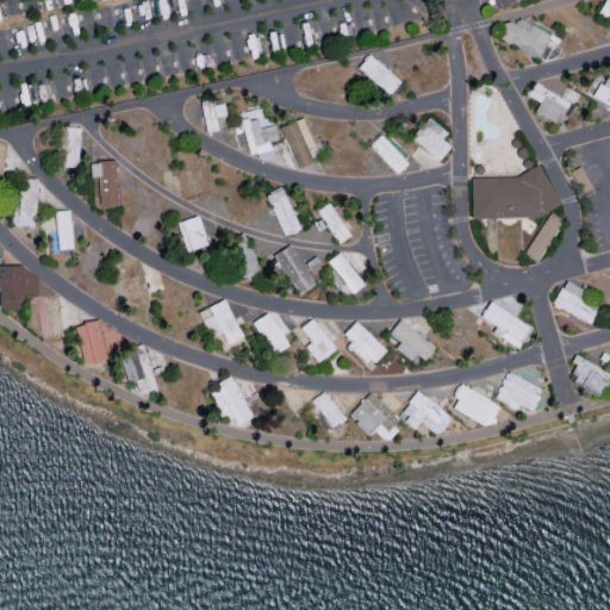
[(609,0),(602,0),(597,14),(609,20),(609,0)]
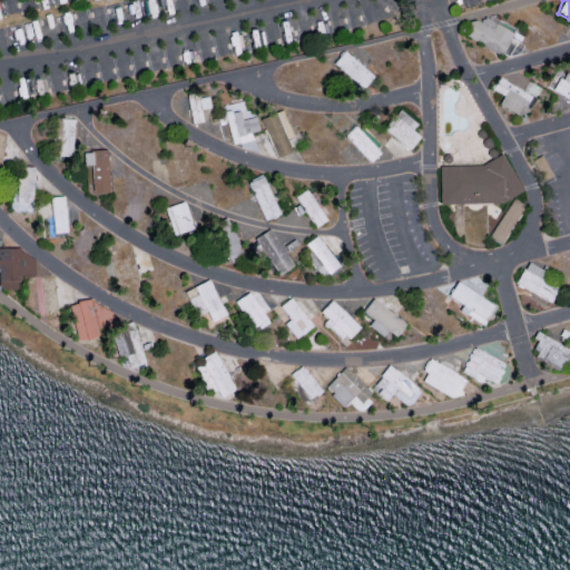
[(375,22),(373,7),(362,8),(365,25),(375,22)]
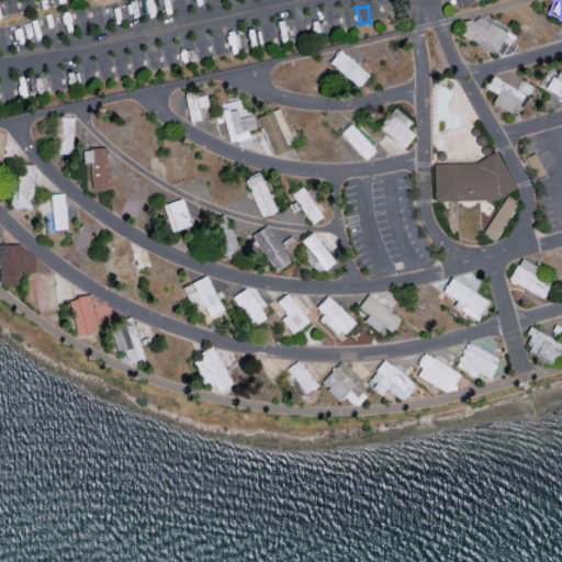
[(506,31),(476,15),(474,22),(467,19),(459,35),(495,53),(506,31)]
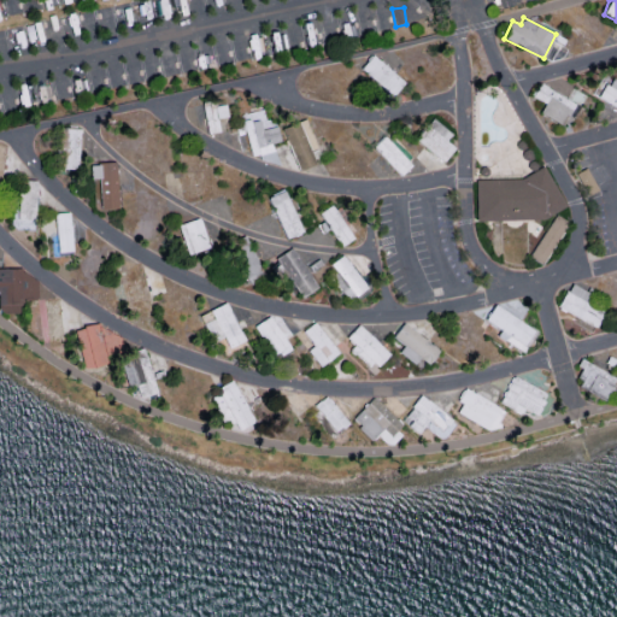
[(392,95),(405,81),(374,53),(360,68),(392,95)]
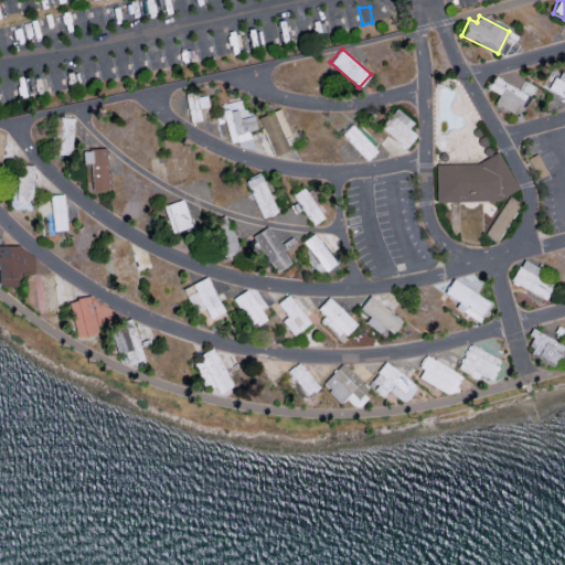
[(109,61),(98,63),(103,78),(113,76),(109,61)]
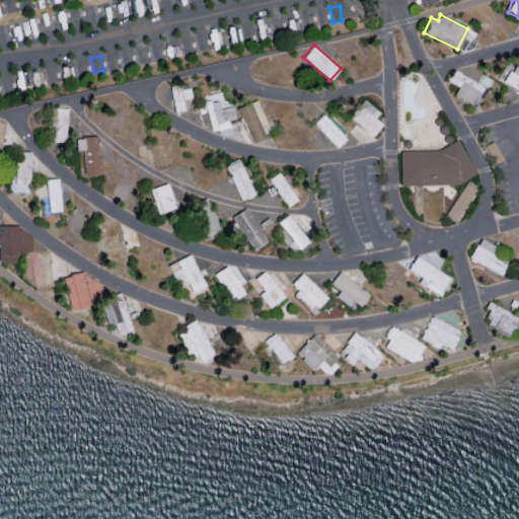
[(518,89),(518,67),(515,65),(512,71),(504,67),(498,80),(518,89)]
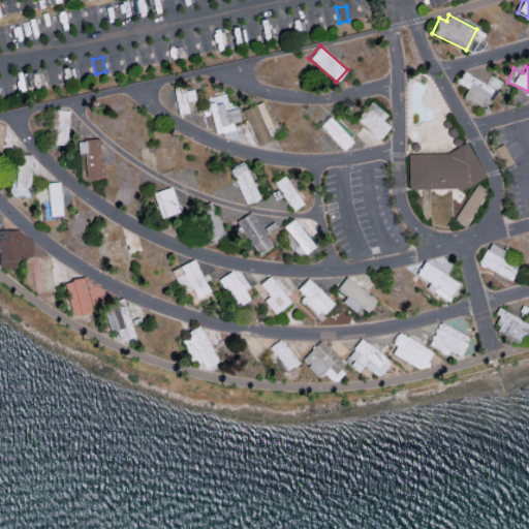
[(484,106),(494,86),(462,71),(457,83),(467,88),(463,97),(484,106)]
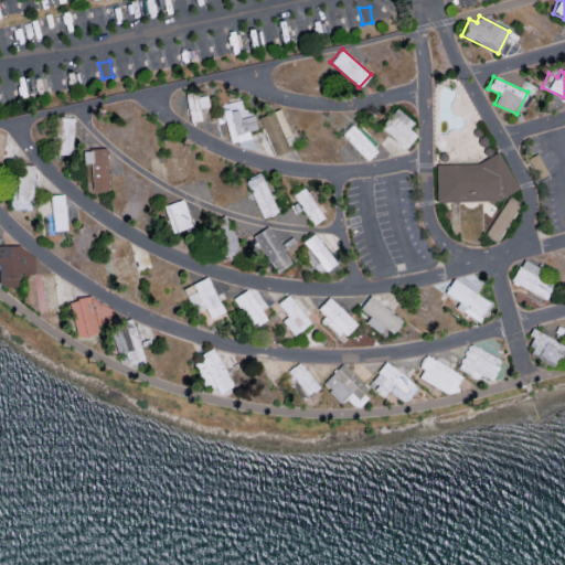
[(209,106),(208,95),(188,97),(190,121),(201,120),(200,107),(209,106)]
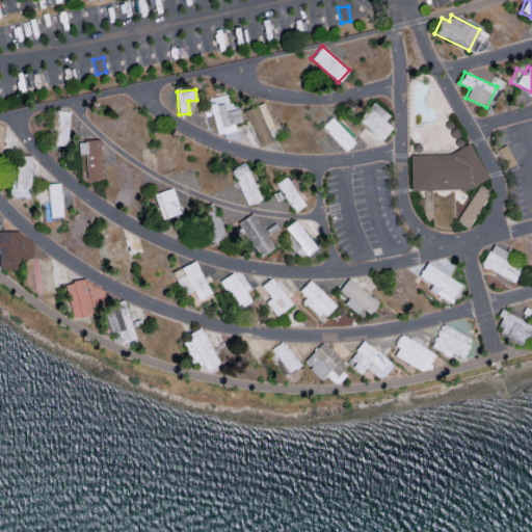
[(243,121),(238,107),(232,109),(225,92),(207,100),(219,135),(236,129),(234,124),(243,121)]
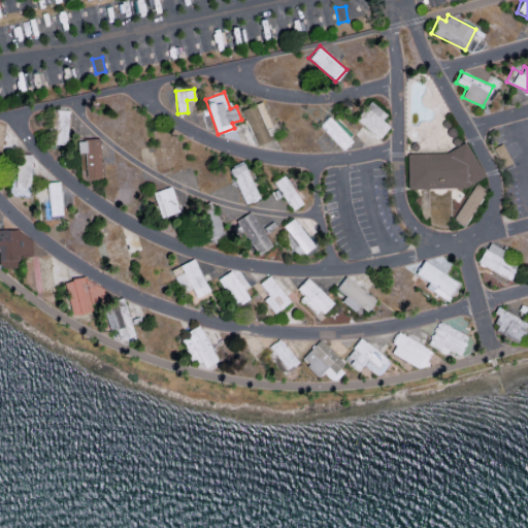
[(382,120),(387,113),(370,100),(355,118),(378,138),(389,126),(382,120)]
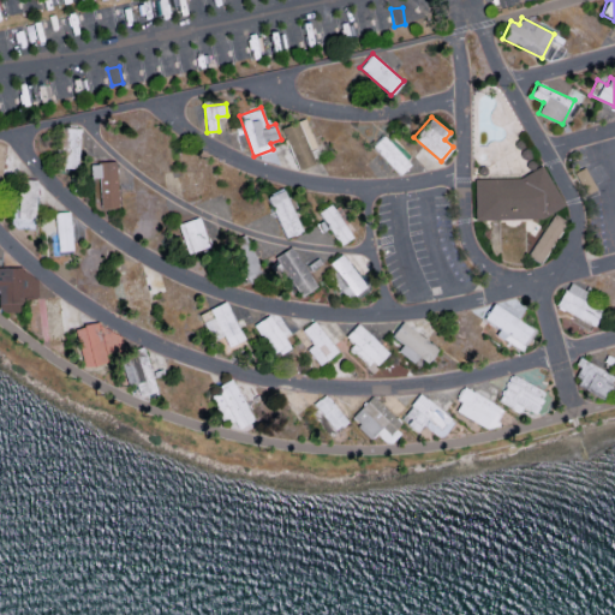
[(310,148),(315,147),(306,118),(284,125),(297,169),(315,163),(310,148)]
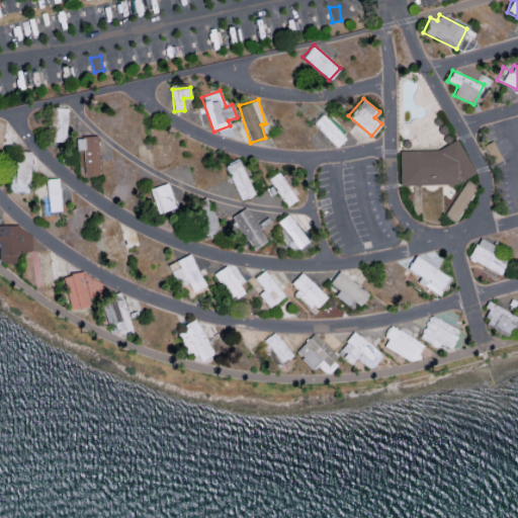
[(99,175),(98,136),(76,136),(76,150),(83,150),(84,175),(99,175)]
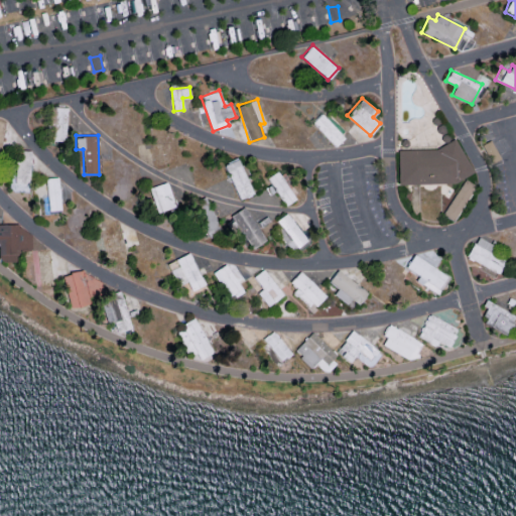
[(397,151),(435,150),(454,140),(474,173),(455,184),(398,185),(397,151)]
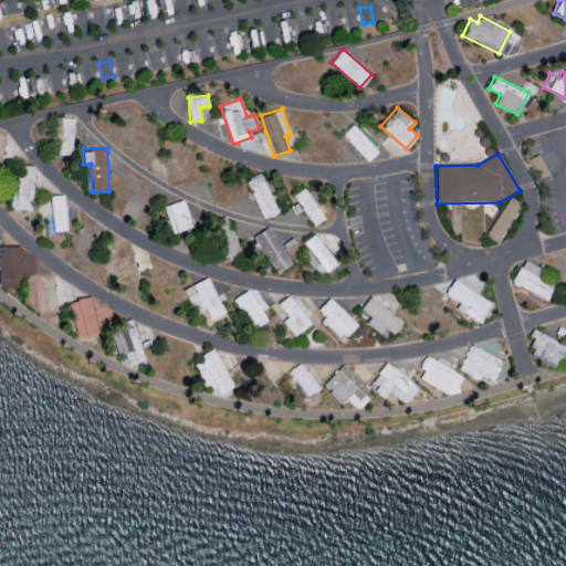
[(275,213),(263,173),(247,178),(260,218),(275,213)]
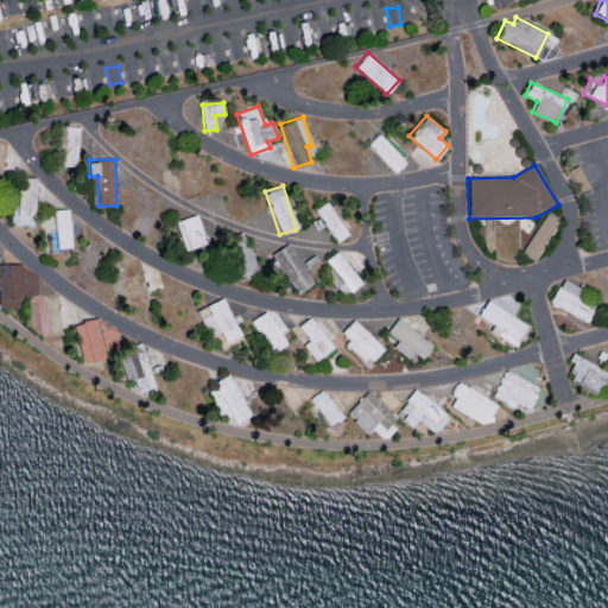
[(349,233),(327,201),(315,209),(337,241),(349,233)]
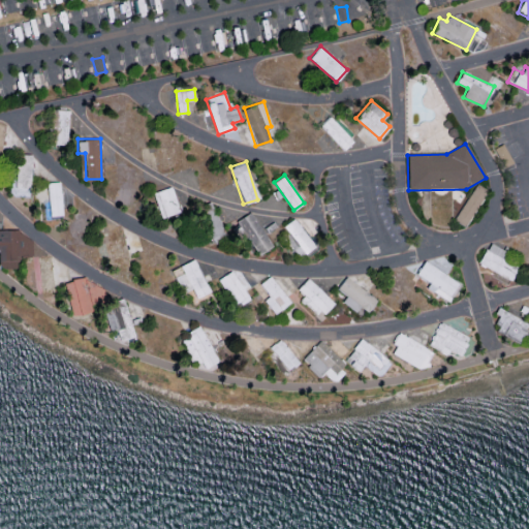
[(48,182),(49,215),(62,215),(61,181),(48,182)]
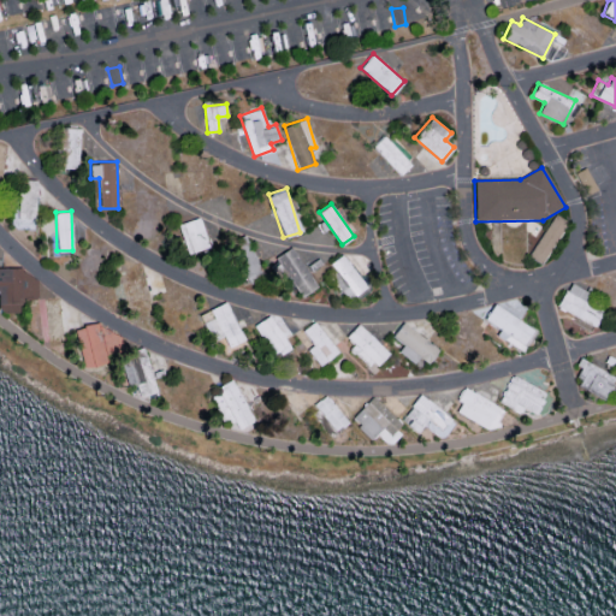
[(209,246),(200,215),(178,223),(188,253),(209,246)]
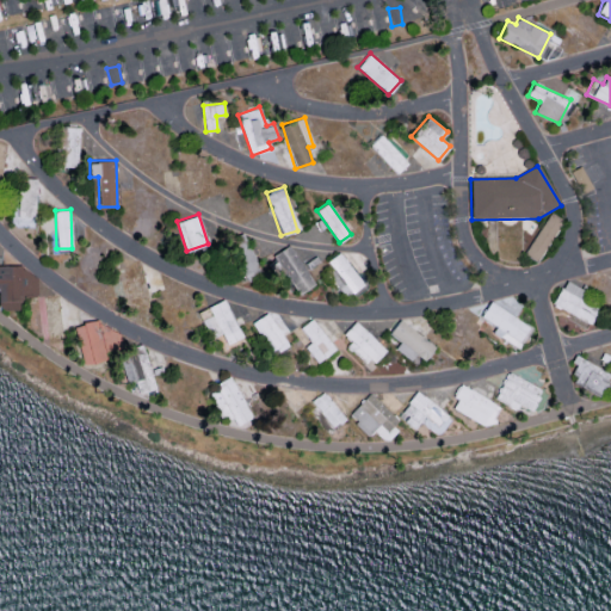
[(523,254),(550,214),(563,222),(536,263),(523,254)]
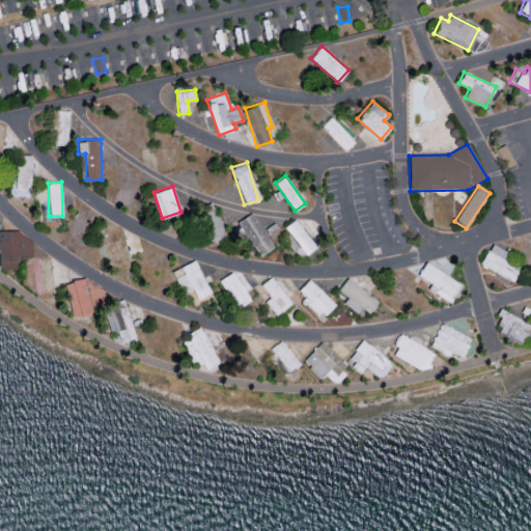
[(199,207),(216,242),(227,236),(211,202),(199,207)]
